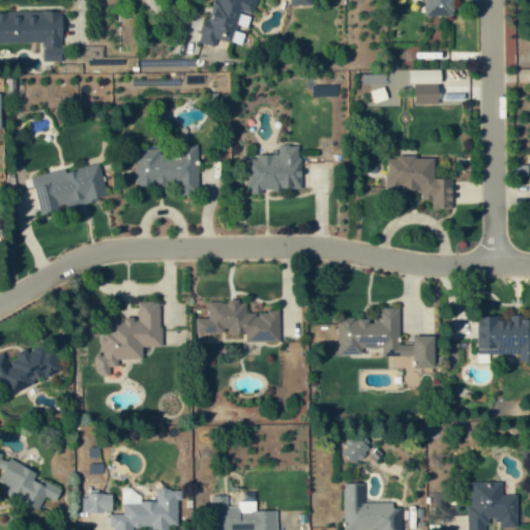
[(212,0),(201,42),(214,46),(216,38),(232,42),(241,11),(253,15),(256,0),(212,0)]
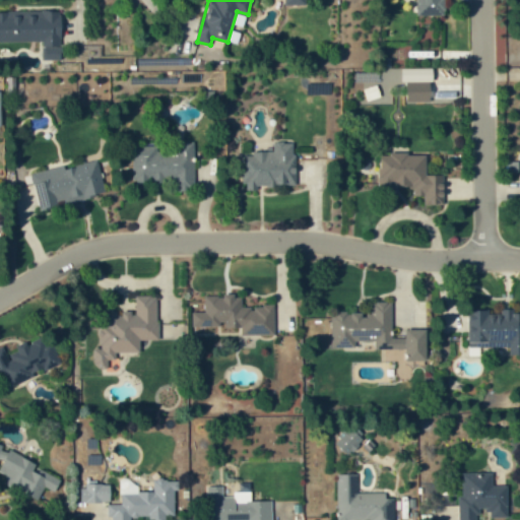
[(446,16),(446,0),(416,0),(416,15),(446,16)]
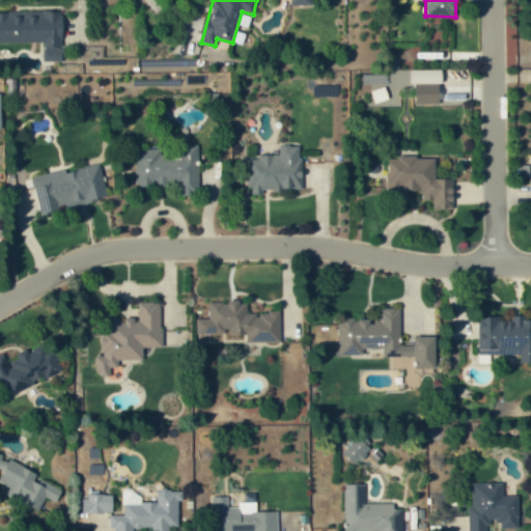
[(0,43),(44,43),(44,61),(63,61),(62,10),(0,11),(0,43)]
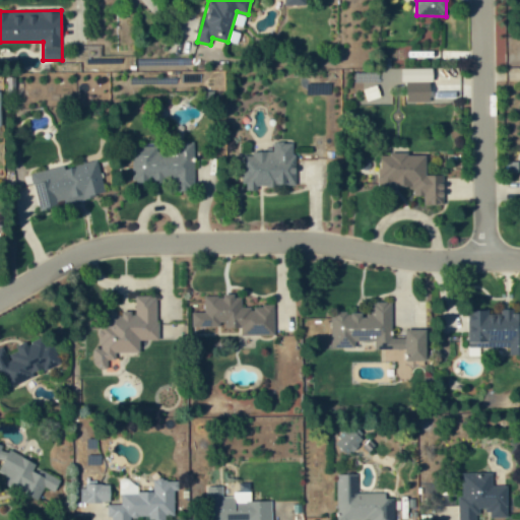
[(194,141),(175,141),(175,152),(157,152),(157,146),(132,146),(132,182),(173,182),(173,191),(194,191),(194,141)]
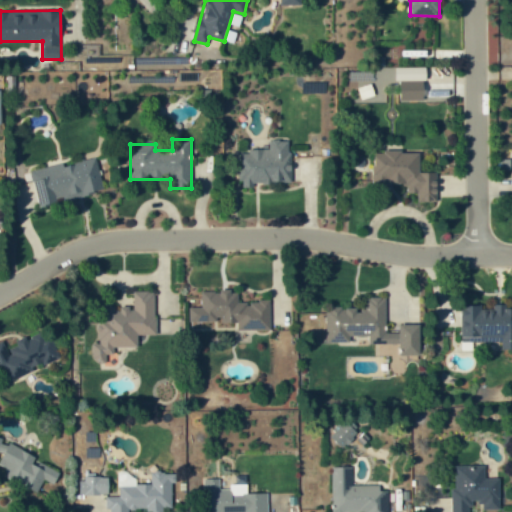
[(290,183),(291,140),(269,140),(269,150),(239,150),(239,187),(255,187),(255,183),(290,183)]
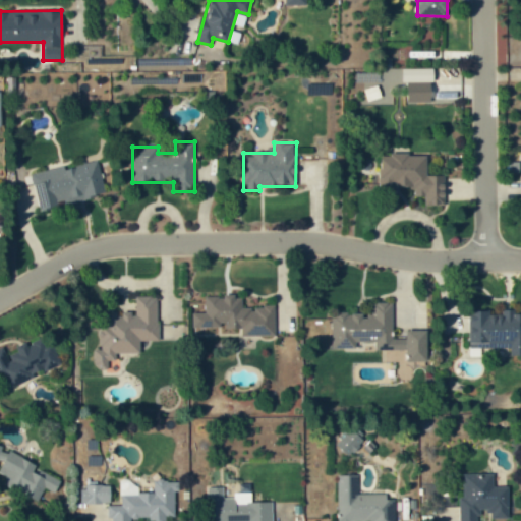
[(445,206),(446,171),(427,170),(428,152),(387,152),(387,156),(381,156),(380,190),(396,190),(396,186),(414,187),(414,195),(425,196),(424,205),(445,206)]
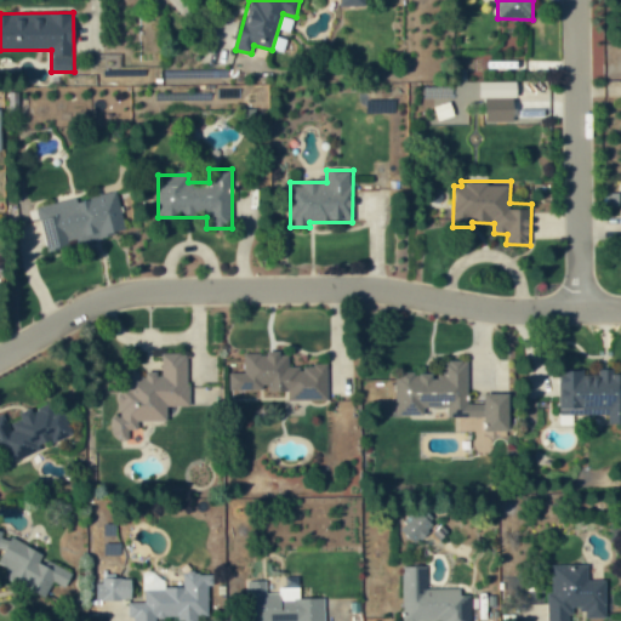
[(77,198),(38,206),(47,249),(125,231),(117,192),(78,200),(77,198)]
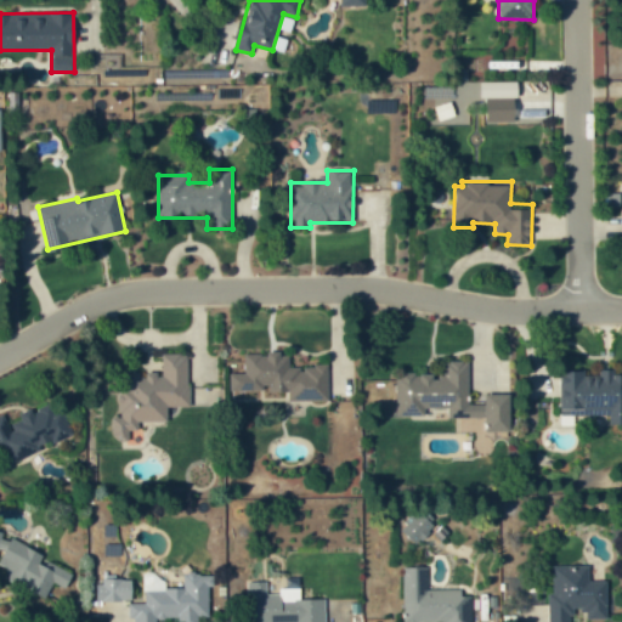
[(188,352),(153,352),(153,362),(146,362),(147,374),(120,374),(122,418),(113,418),(113,440),(129,440),(129,447),(141,447),(141,422),(168,422),(168,407),(190,406),(188,352)]
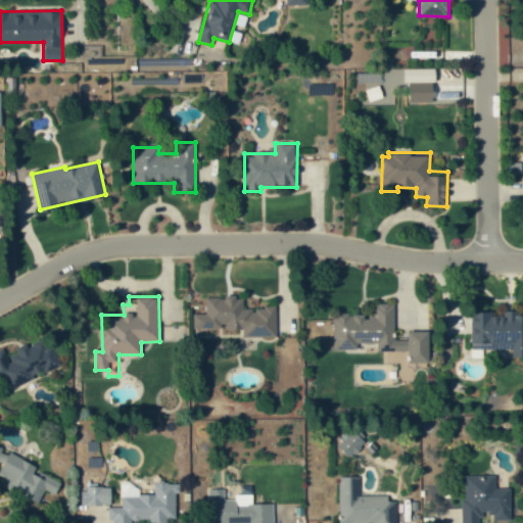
[(276,337),(277,307),(243,307),(244,296),(226,296),(226,297),(205,297),(205,314),(193,314),(193,328),(226,328),(226,329),(242,330),(242,337),(276,337)]
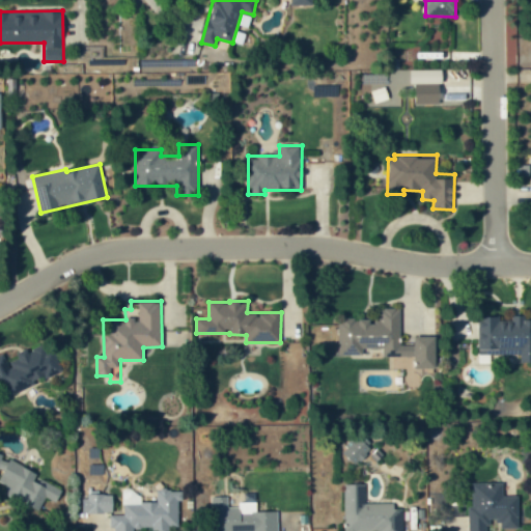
[(479,316),(479,363),(488,363),(488,355),(521,355),(521,362),(530,362),(530,315),(509,316),(479,316)]
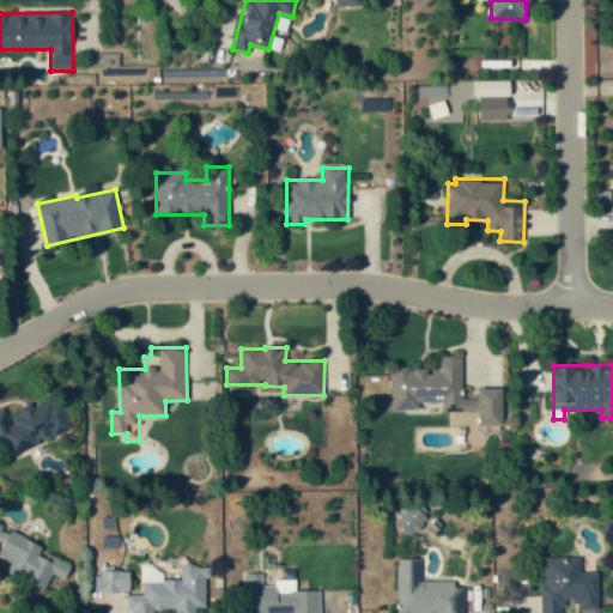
[(0,408),(0,445),(4,444),(8,456),(71,430),(55,394),(19,408),(20,414),(8,419),(4,408),(0,408)]
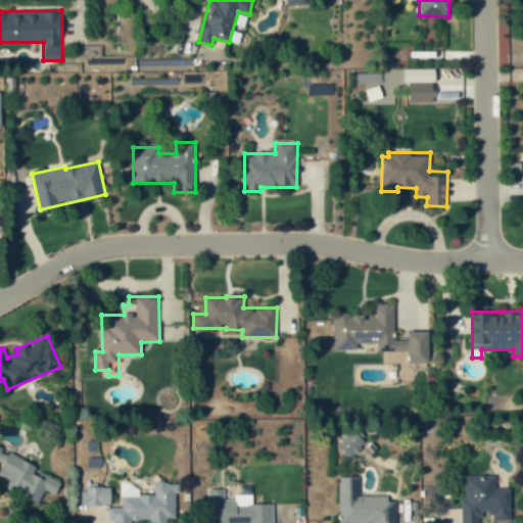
[(365,441),(351,429),(336,445),(349,458),(365,441)]
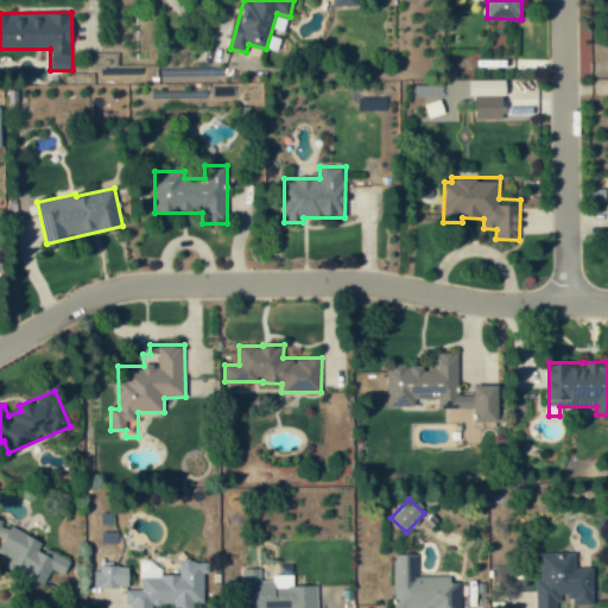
[(45,583),(51,569),(64,575),(71,559),(39,546),(43,540),(10,526),(0,550),(0,551),(7,555),(2,567),(45,583)]
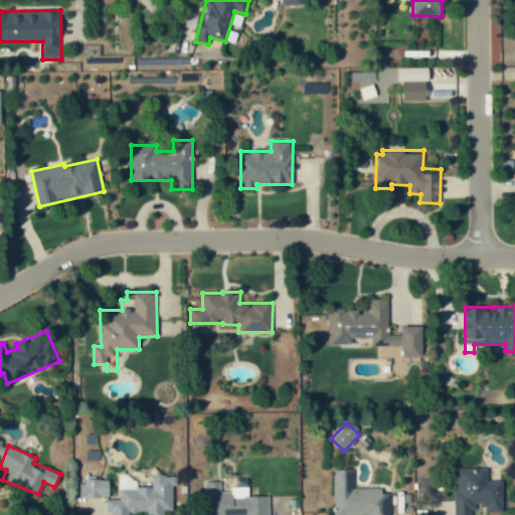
[(455,514),(472,514),(473,505),(486,505),(486,513),(503,513),(502,481),(488,481),(488,468),(455,468),(455,514)]
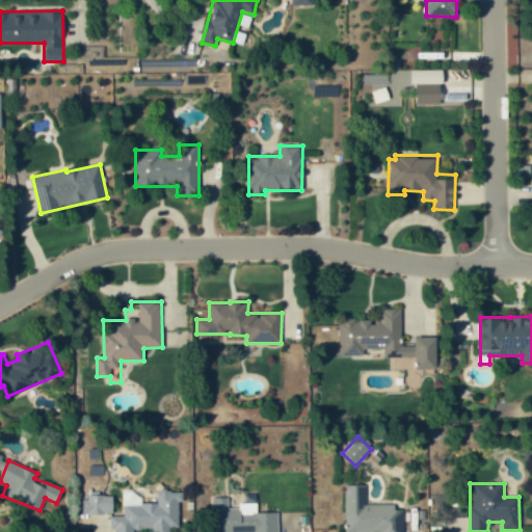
[(402,531),(402,509),(395,510),(395,504),(366,505),(366,484),(344,485),(344,531),(402,531)]
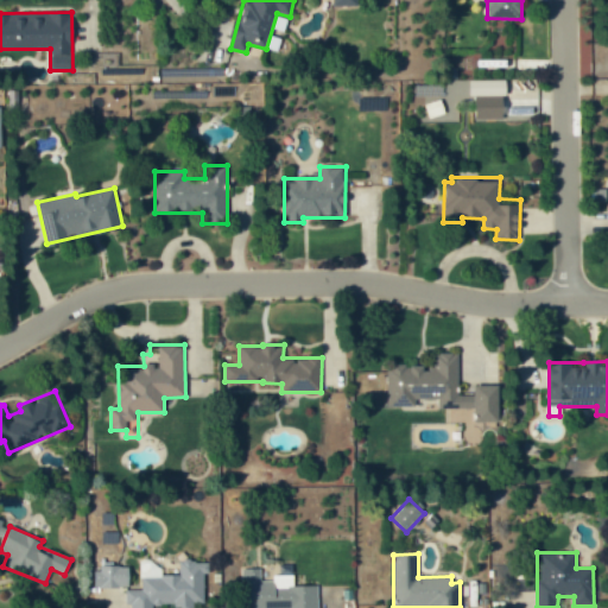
[(128,607),(152,607),(194,607),(194,603),(204,603),(203,572),(208,572),(208,561),(178,562),(178,575),(162,575),(162,562),(139,562),(140,589),(128,589),(128,607)]
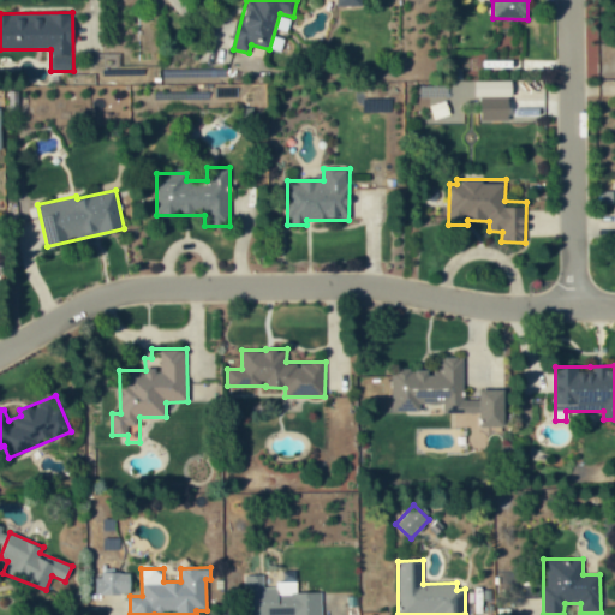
[(97,595),(131,593),(130,572),(96,573),(97,595)]
